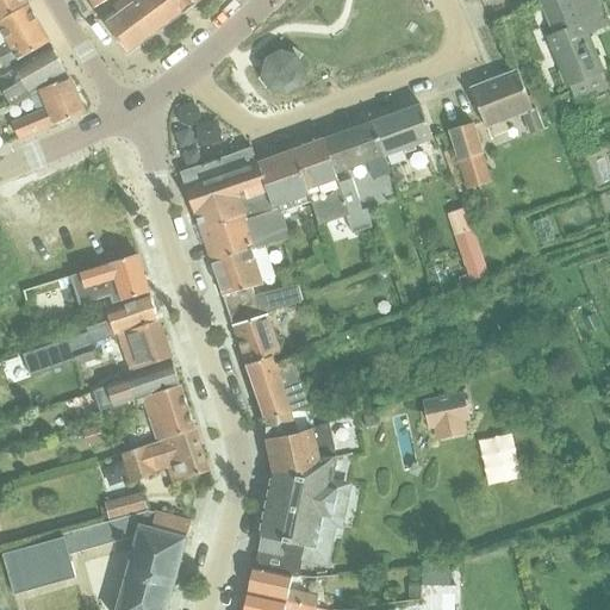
[(0,0),(0,22),(29,6),(24,0),(0,0)]
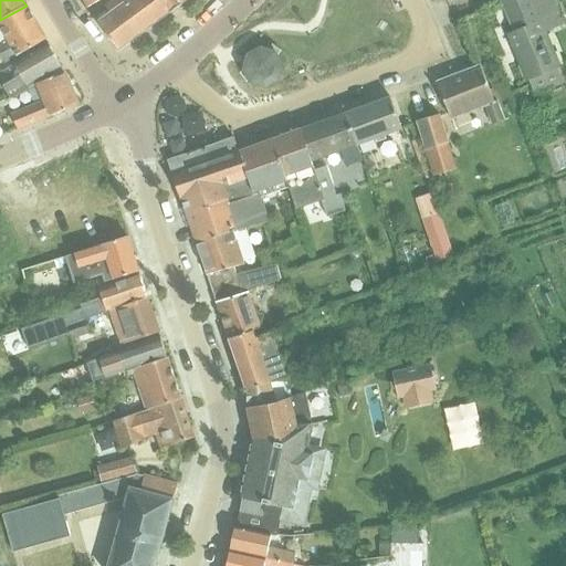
[(121,49),(186,0),(111,0),(104,4),(109,13),(97,22),(118,50),(119,50),(121,49)]
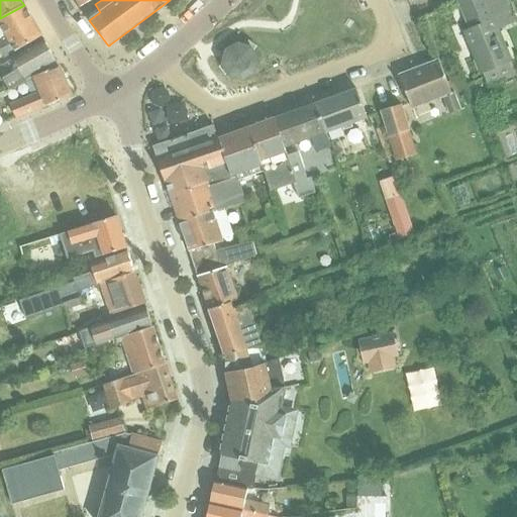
[(472,29),(466,32),(488,86),(515,74),(497,28),(503,26),(495,6),(507,1),(507,0),(460,0),(472,29)]
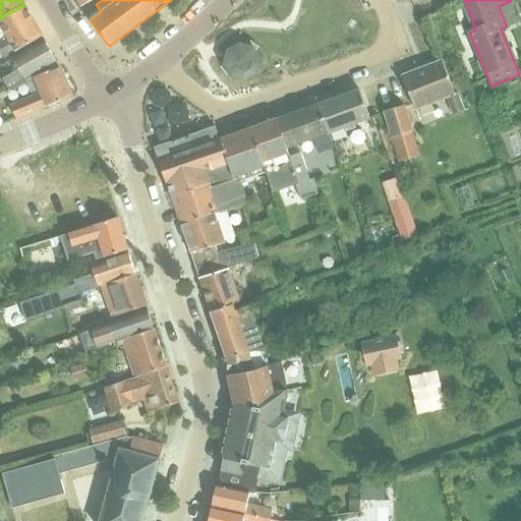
[(43,36),(24,5),(0,18),(0,24),(11,45),(0,50),(5,58),(43,36)]
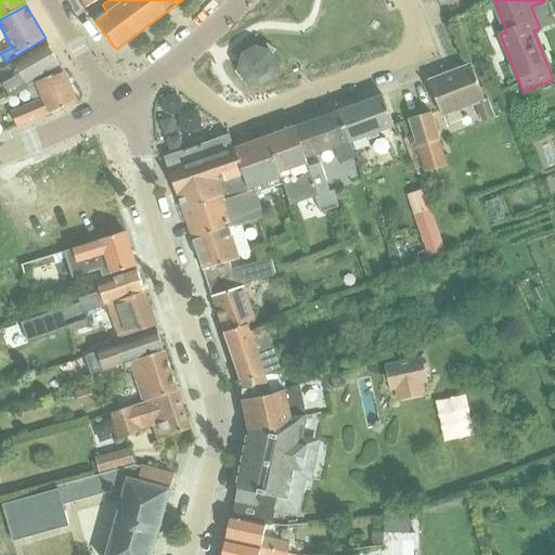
[(26,84),(60,64),(48,43),(14,63),(22,76),(4,86),(11,98),(28,87),(26,84)]
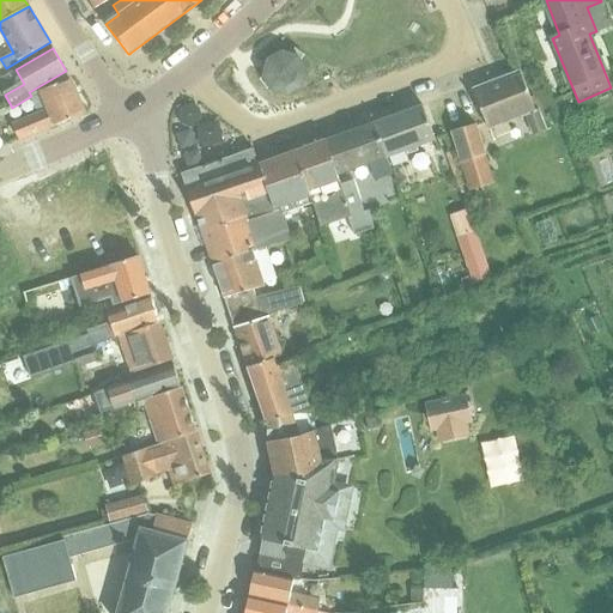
[(305,90),(310,71),(302,58),(284,53),(271,60),(265,78),(273,93),(290,99),(305,90)]
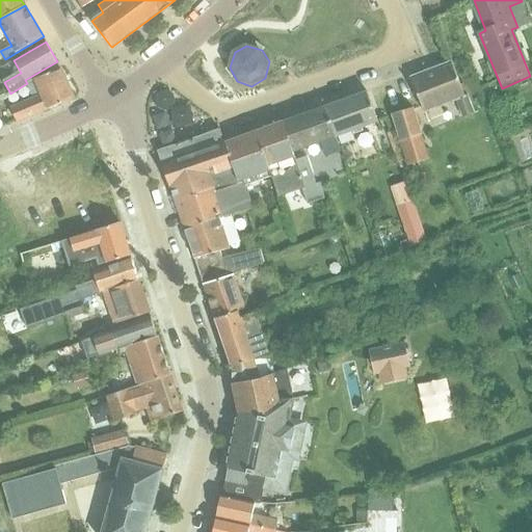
[(462,117),(475,113),(468,95),(464,96),(452,61),(410,77),(424,111),(456,99),(462,117)]
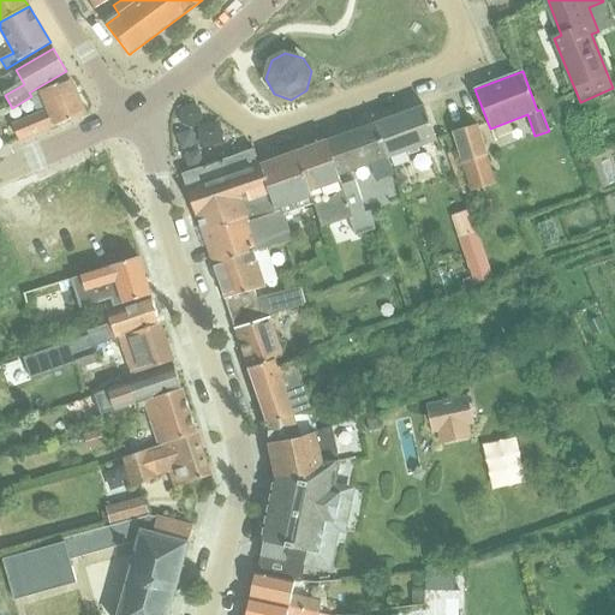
[(19,141),(85,113),(70,78),(39,91),(48,111),(12,126),(19,141)]
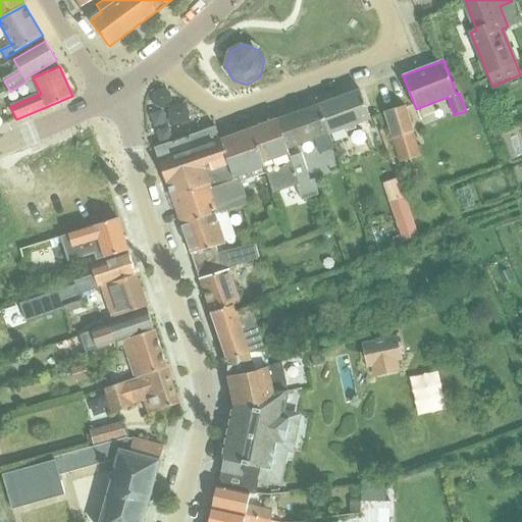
[(319,104),(329,133),(371,118),(360,90),(319,104)]
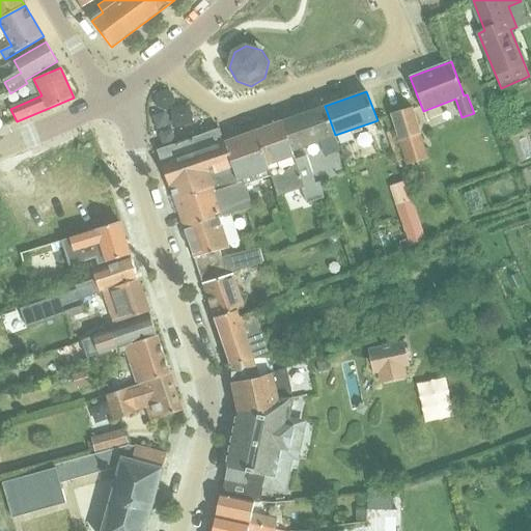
[(186,95),(147,109),(154,128),(192,114),(186,95)]
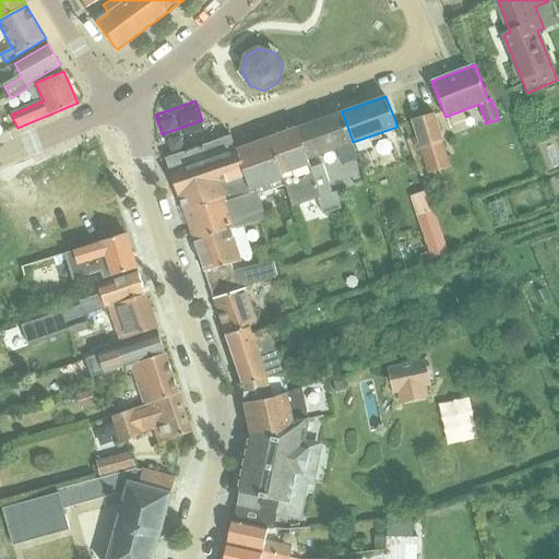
[(353,142),(342,111),(298,128),(309,158),(353,142)]
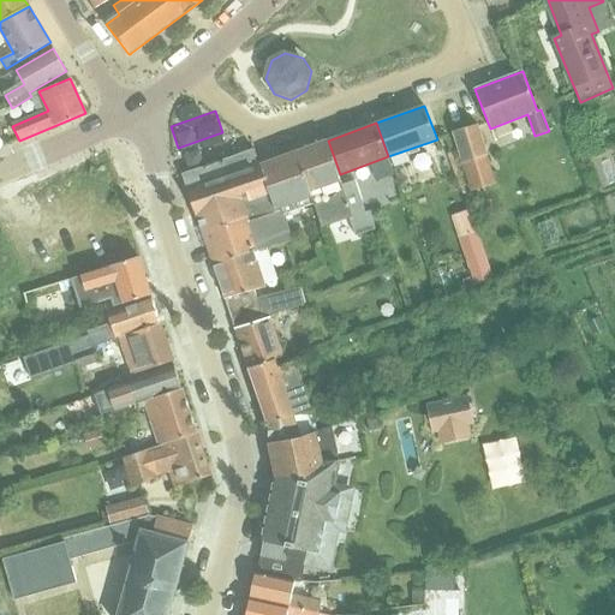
[(478,125),(454,132),(463,162),(487,155),(478,125)]
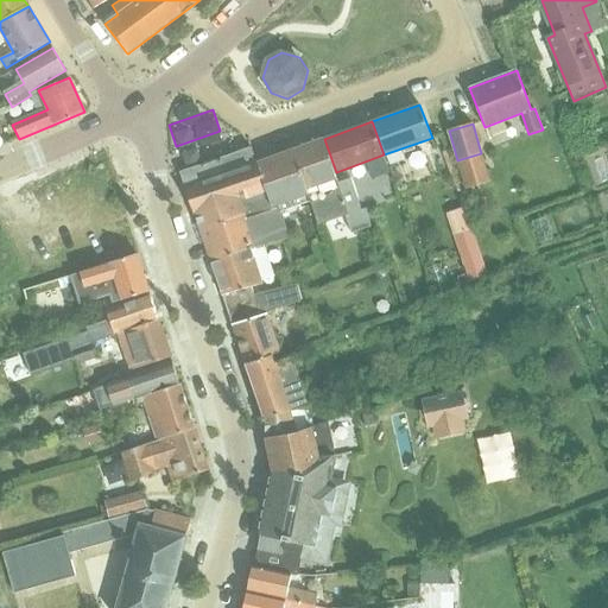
[(272,206),(276,213),(310,200),(318,225),(361,210),(350,178),(341,181),(340,178),(337,179),(337,177),(336,172),(324,139),(258,163),(272,206)]
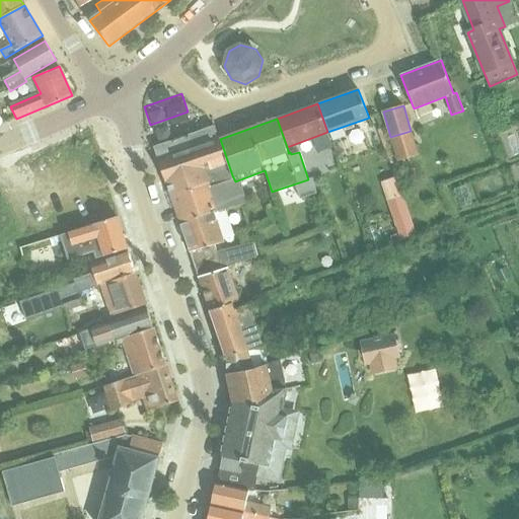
[(232,175),(220,139),(219,139),(215,126),(154,147),(176,211),(180,221),(215,211),(219,210),(241,202),(237,191),(238,191),(235,181),(232,175)]
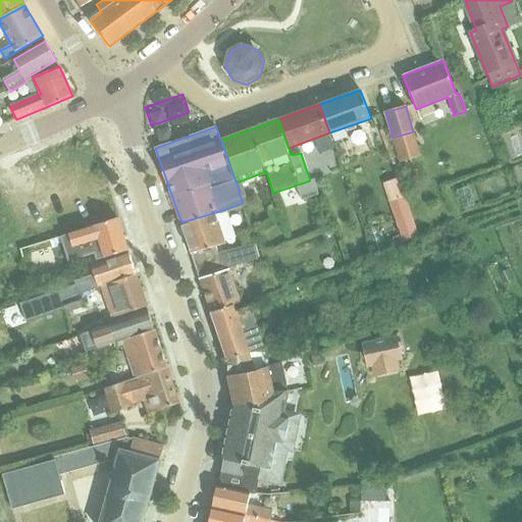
[(401,162),(420,156),(413,132),(393,138),(401,162)]
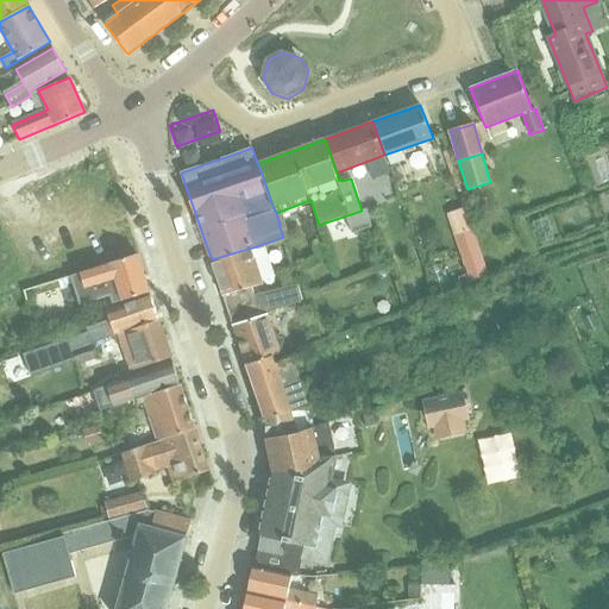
[(463,209),(445,217),(453,238),(470,282),(488,276),(471,232),(463,209)]
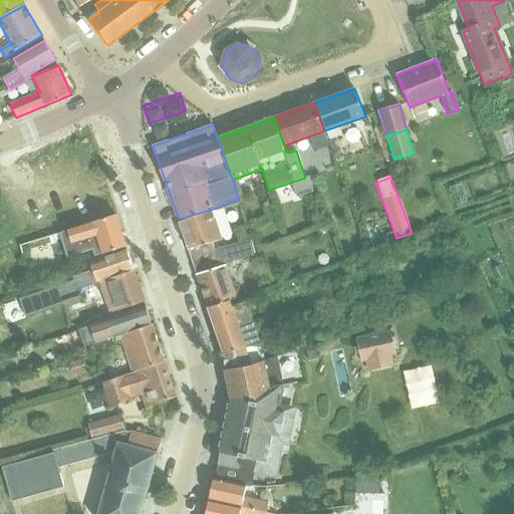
[(461,184),(449,188),(455,205),(467,201),(461,184)]
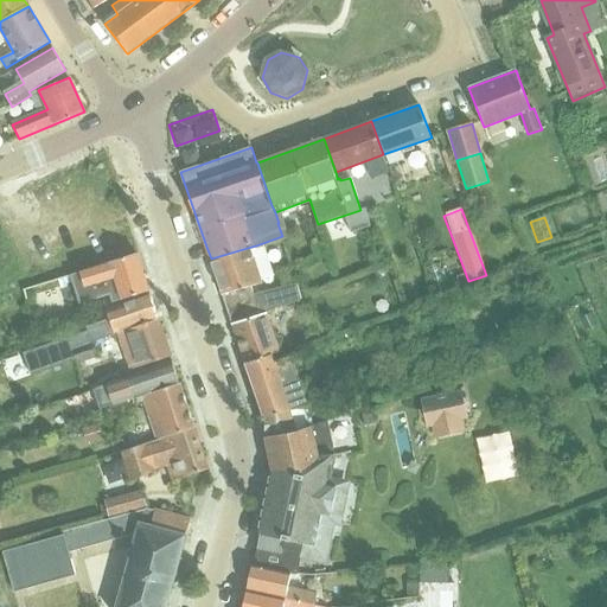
[(251,247),(211,259),(222,294),(250,287),(261,283),(251,247)]
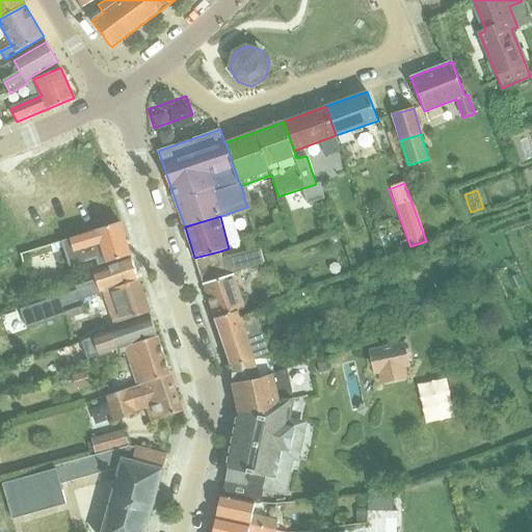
[(68,239),(61,241),(70,267),(96,259),(98,266),(101,265),(130,256),(120,222),(68,239)]
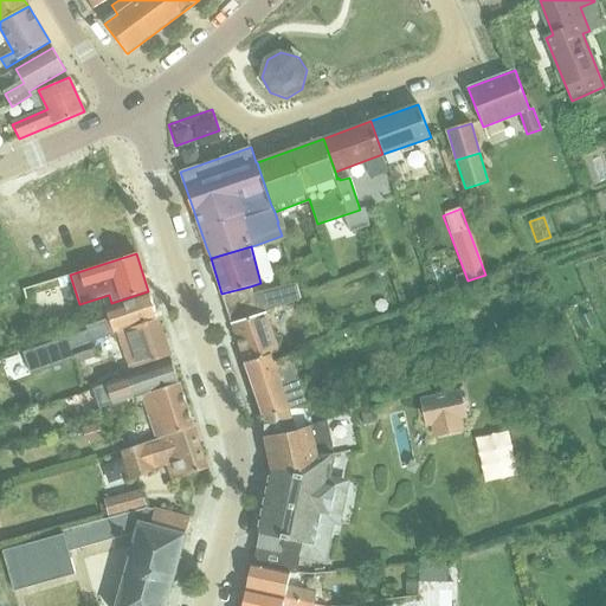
[(437,263),(425,268),(431,284),(443,281),(437,263)]
